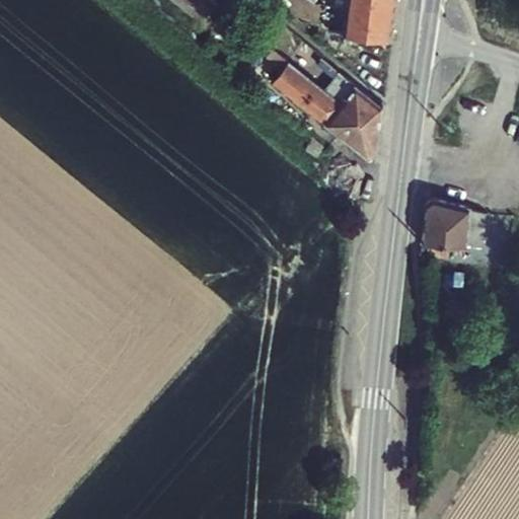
[(177,0),(198,15),(209,0),(177,0)]
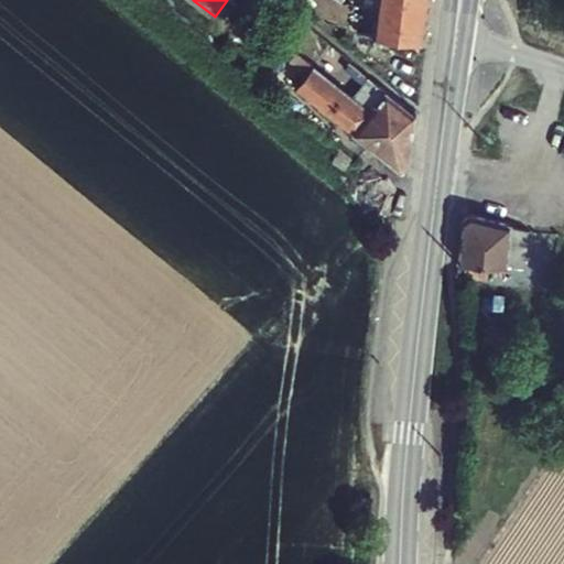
[(429,0),(353,0),(349,32),(424,42),(429,0)]
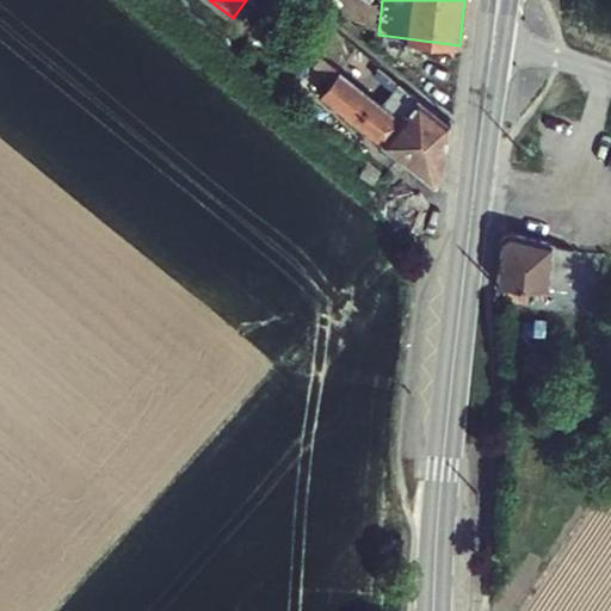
[(378,106),(338,74),(321,94),(434,186),(444,173),(445,160),(378,106)]
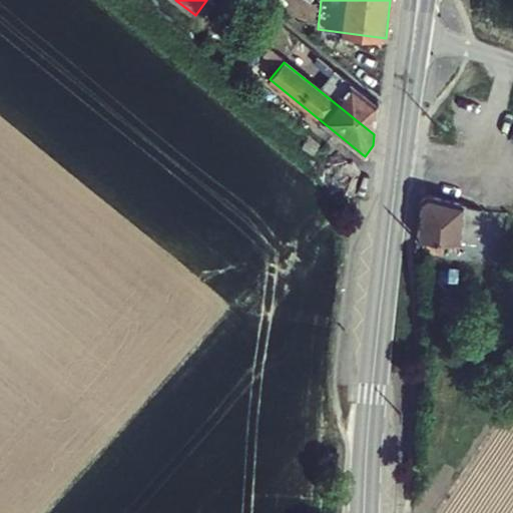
[(318,89),(374,134),(377,104),(334,70),(318,89)]
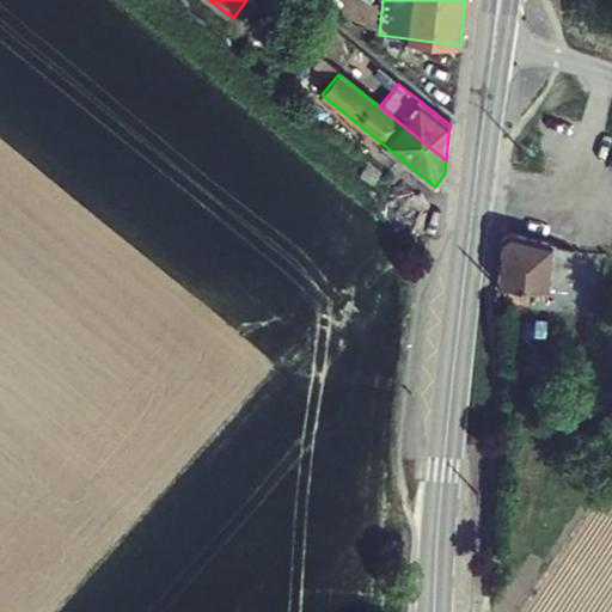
[(551,238),(500,232),(495,283),(567,291),(568,251),(550,249),(551,238)]
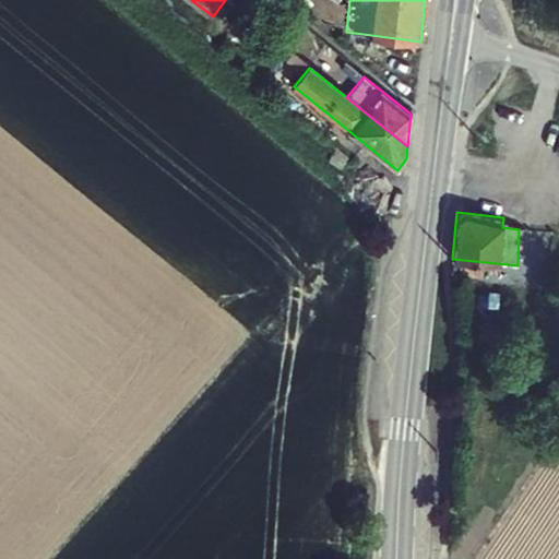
All buildings are outlined.
